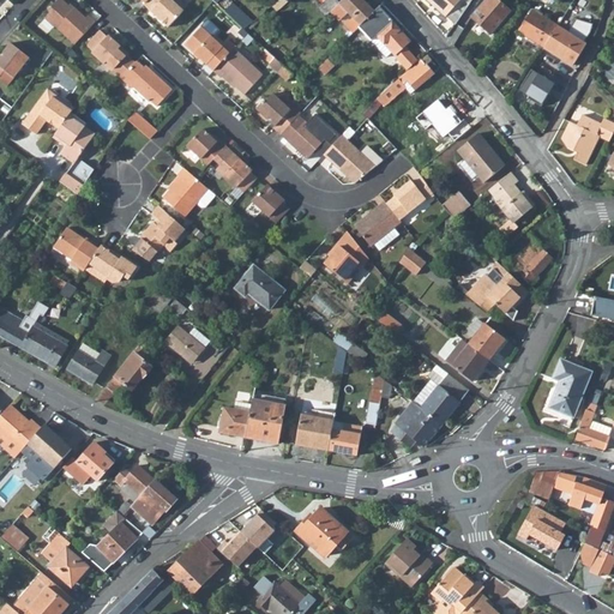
[(44,18),(54,26),(54,25),(74,44),(95,23),(88,16),(86,18),(74,7),(73,10),(68,6),(62,0),(56,0),(49,10),(52,11),(44,18)]
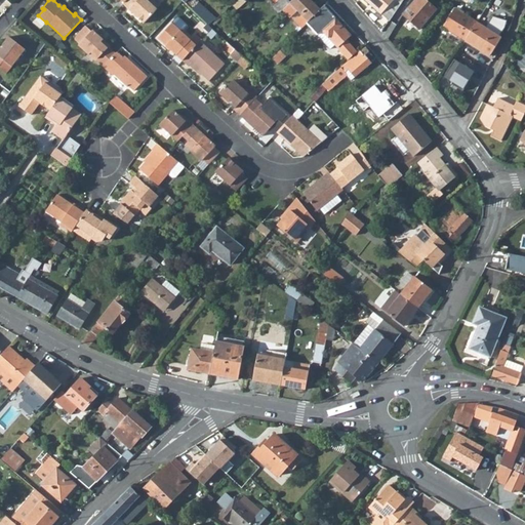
[(126,0),(123,4),(144,23),(157,9),(147,0),(126,0)]
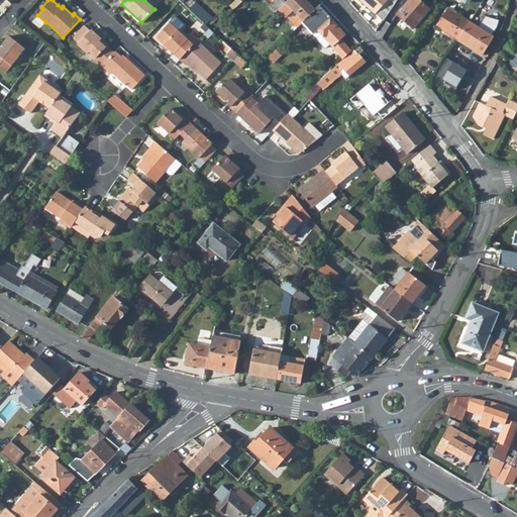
[(214,17),(194,0),(185,0),(182,3),(205,24),(214,17)]
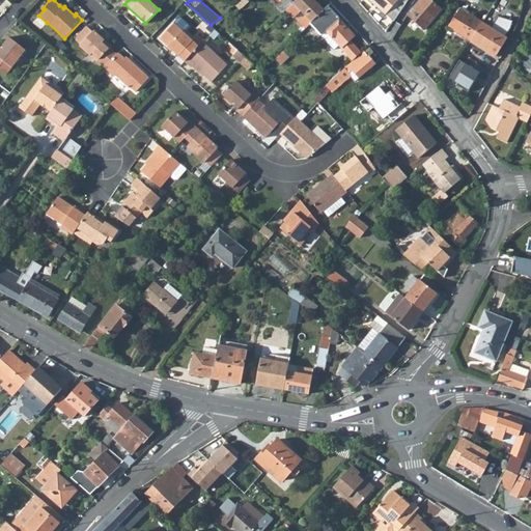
[(241,0),(235,5),(240,10),(249,1),(247,0),(241,0)]
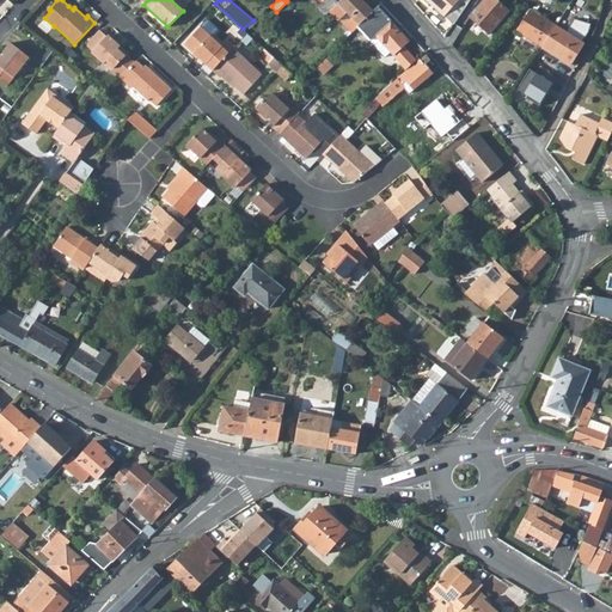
[(324,0),(323,2),(316,8),(324,17),(330,11),(338,2),(336,0),(324,0)]
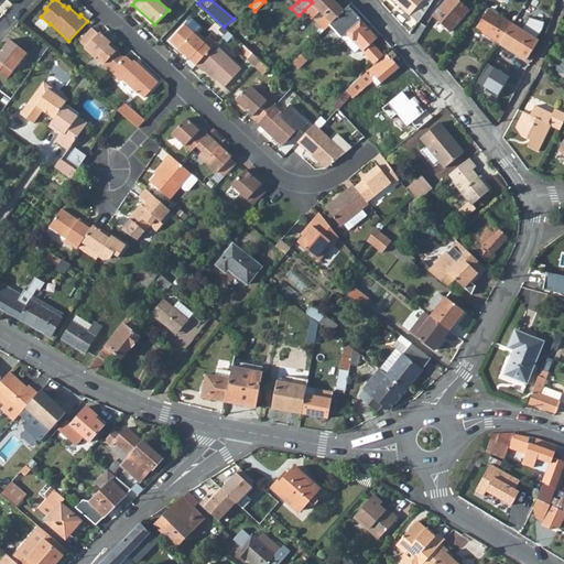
[(304,10),(313,18),(320,10),(324,14),(317,22),(325,30),(331,24),(343,11),(333,0),(314,0),(312,2),(304,10)]
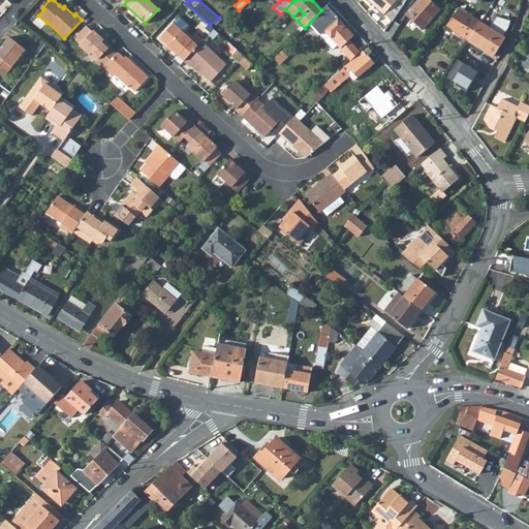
[(369,0),(393,21),(406,0),(369,0)]
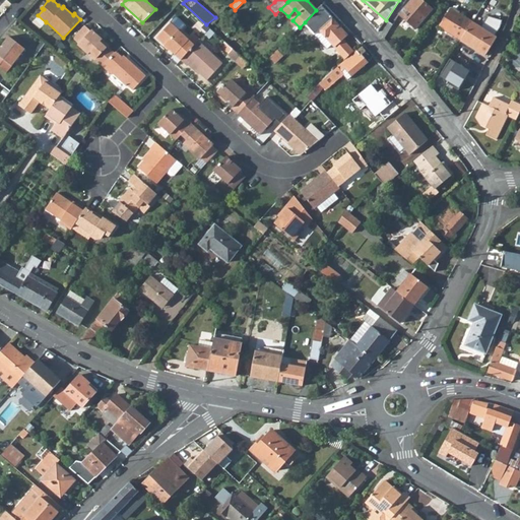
[(411,0),(399,14),(415,28),(433,9),(421,0),(411,0)]
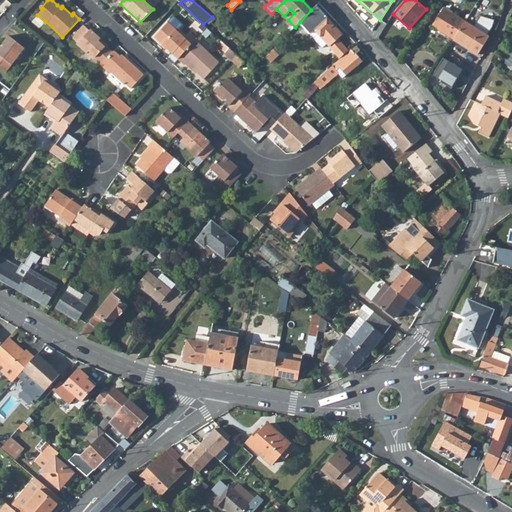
[(300,22),(310,33),(314,29),(327,44),(329,46),(337,38),(342,34),(316,6),(311,10),(300,22)]
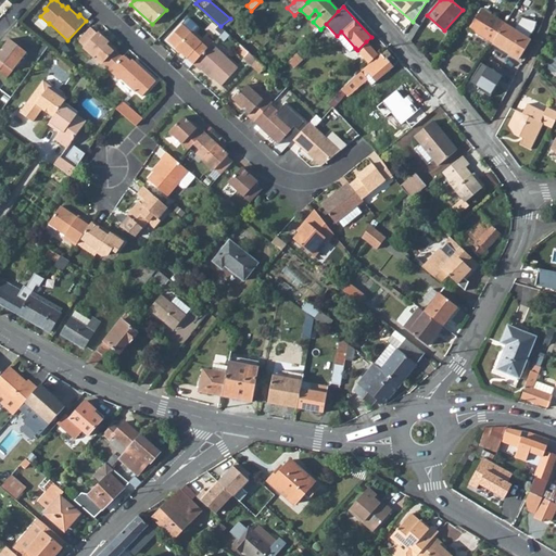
[(470,28),(493,42),(505,24),(505,23),(482,9),(470,28)]
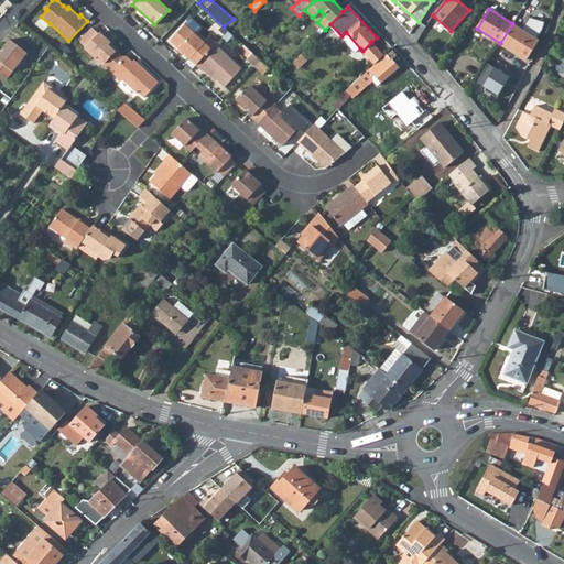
[(170,41),(190,60),(192,57),(198,63),(216,44),(217,43),(210,36),(205,43),(185,24),(170,41)]
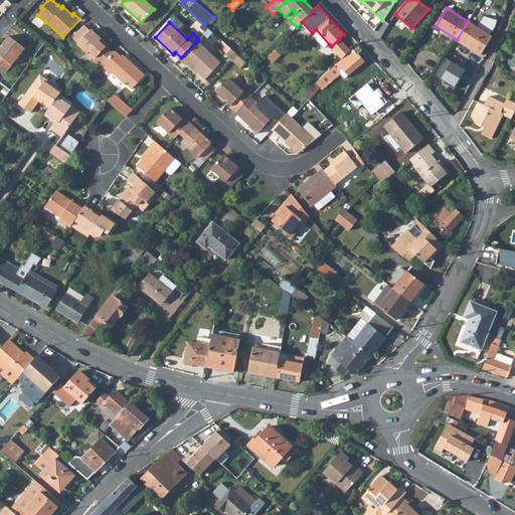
[(457,39),(470,48),(471,46),(482,53),(492,37),(468,22),(457,39)]
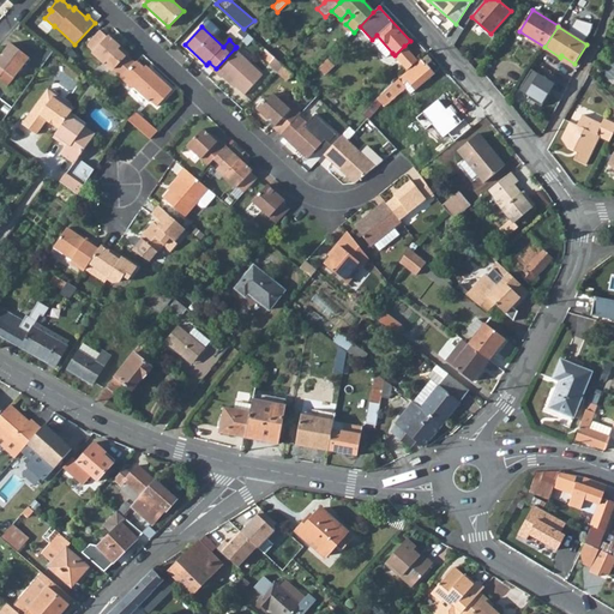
[(86,44),(94,52),(92,53),(112,71),(128,54),(109,35),(107,36),(101,30),(86,44)]
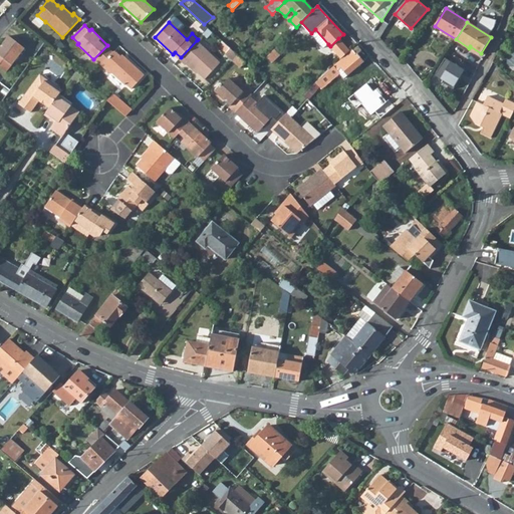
[(311,33),(323,48),(328,44),(315,29),(311,33)]
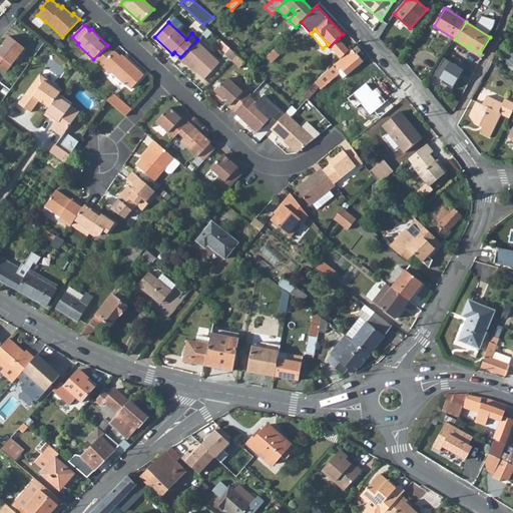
[(0,46),(0,66),(6,72),(25,48),(9,35),(0,46)]
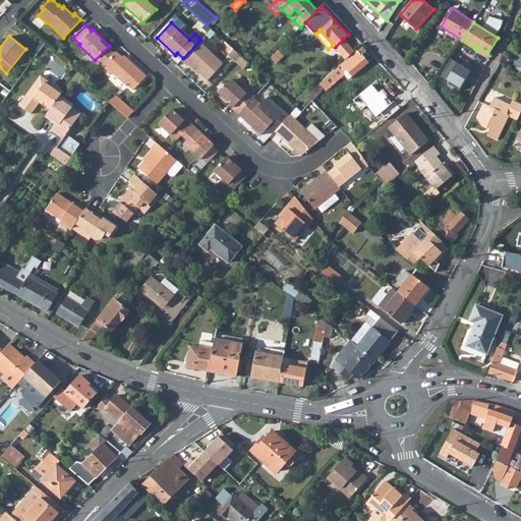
[(335,47),(346,59),(354,52),(343,39),(335,47)]
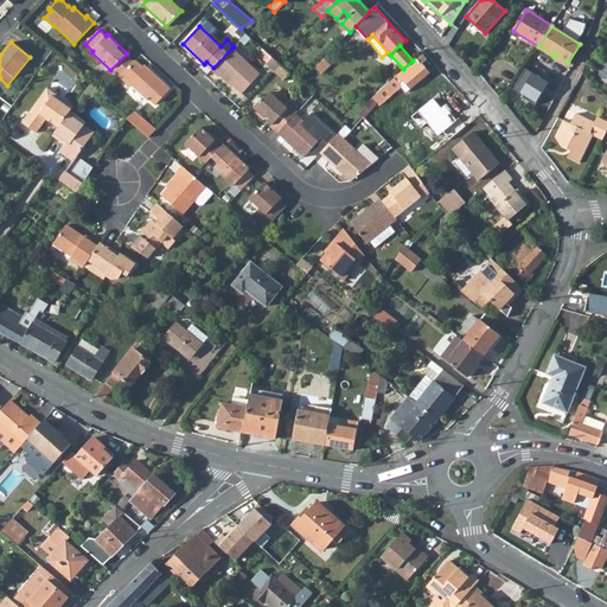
[(211,70),(217,76),(221,74),(242,94),(260,74),(232,48),(213,68),(211,70)]
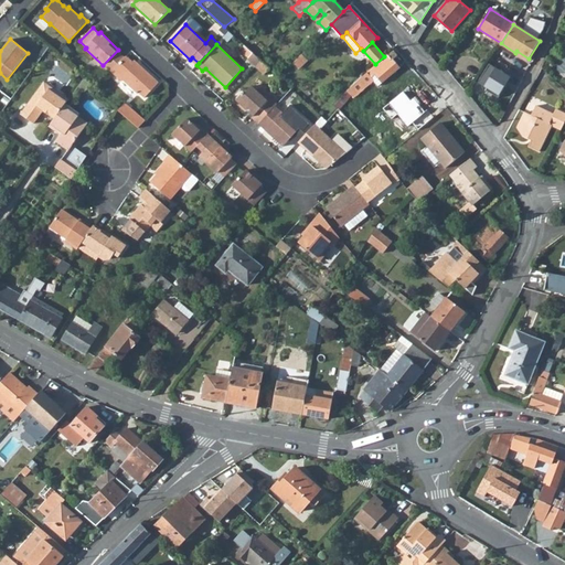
[(253,54),(245,46),(242,51),(249,57),(253,54)]
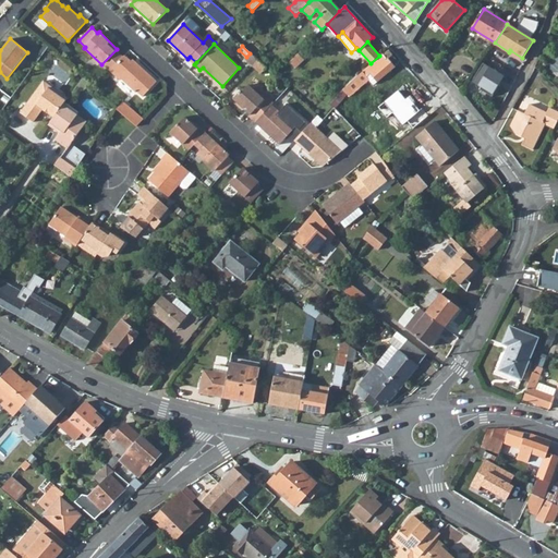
[(330,104),(336,108),(348,94),(366,76),(374,85),(395,67),(393,67),(399,62),(388,49),(360,75),(359,74),(351,81),(347,85),(330,104)]
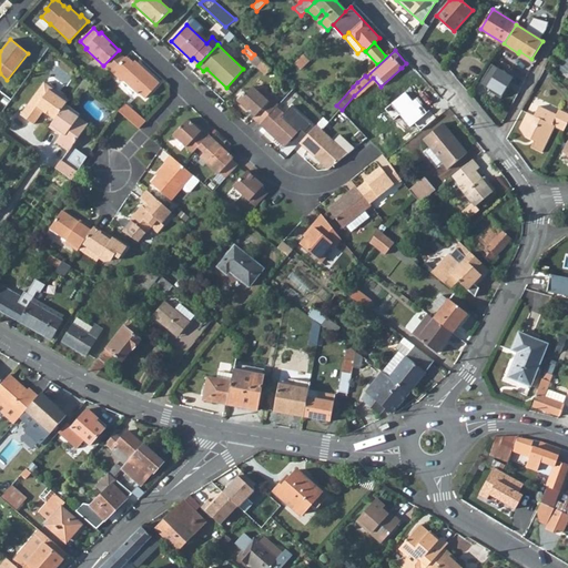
[(518,53),(530,60),(531,59),(519,51),(518,53)]
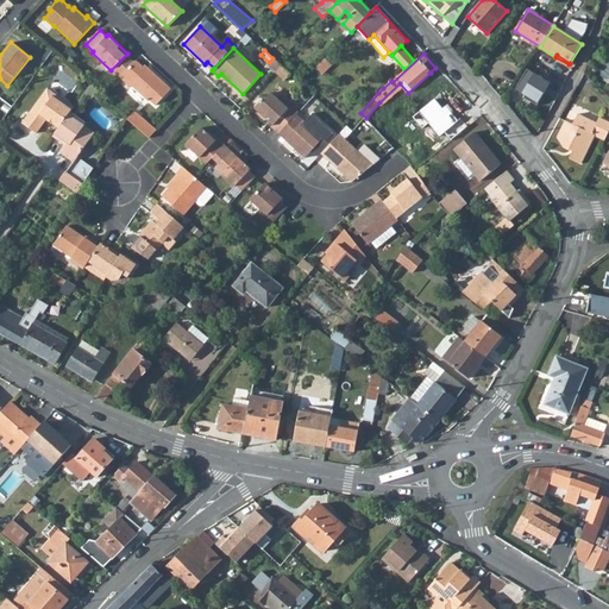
[(315,67),(322,74),(332,66),(325,57),(315,67)]
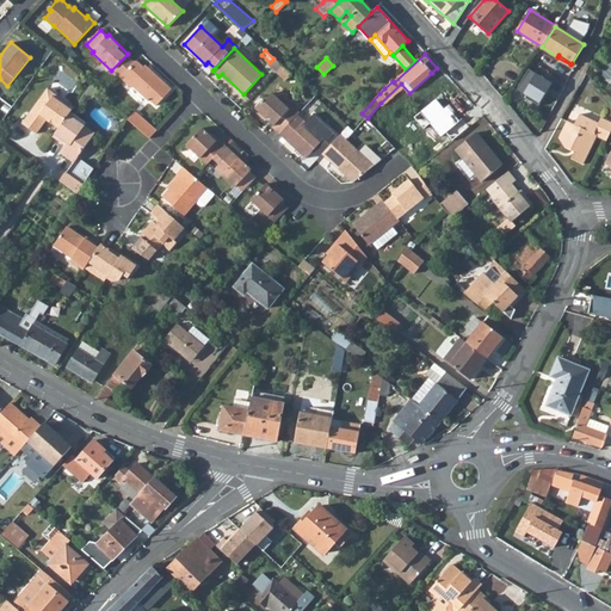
[(267,65),(276,72),(282,66),(278,62),(273,59),(270,62),(267,65)]
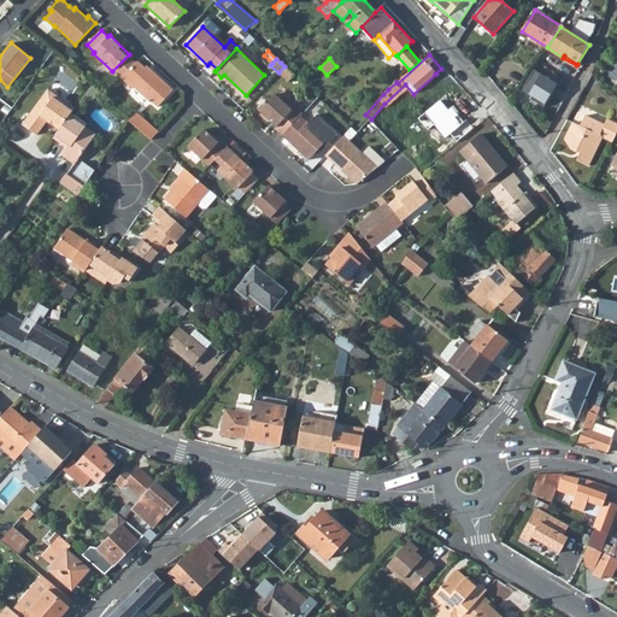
[(122,78),(133,88),(134,87),(150,103),(151,101),(158,107),(174,90),(150,69),(147,70),(145,68),(137,62),(122,78)]
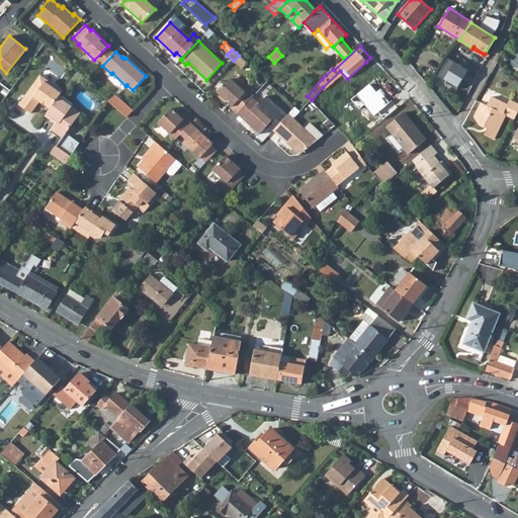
[(234,61),(242,68),(247,63),(239,56),(234,61)]
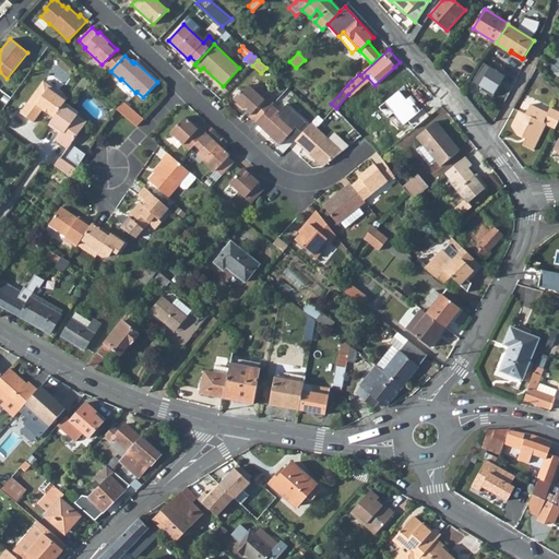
[(68,98),(44,81),(21,113),(34,122),(43,109),(54,118),(63,105),(68,98)]
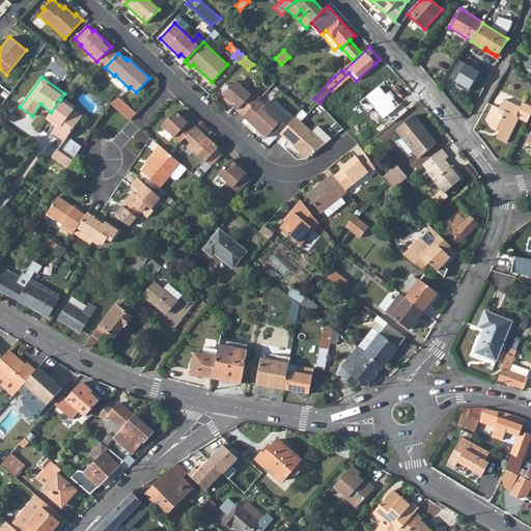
[(220,95),(230,105),(231,104),(238,109),(235,110),(243,116),(258,100),(260,98),(254,92),(251,94),(236,81),(229,88),(228,87),(220,95)]
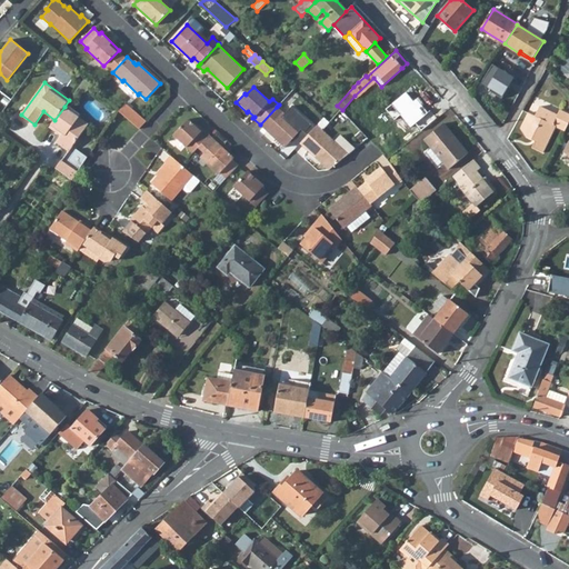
[(119,111),(139,129),(146,121),(126,103),(119,111)]
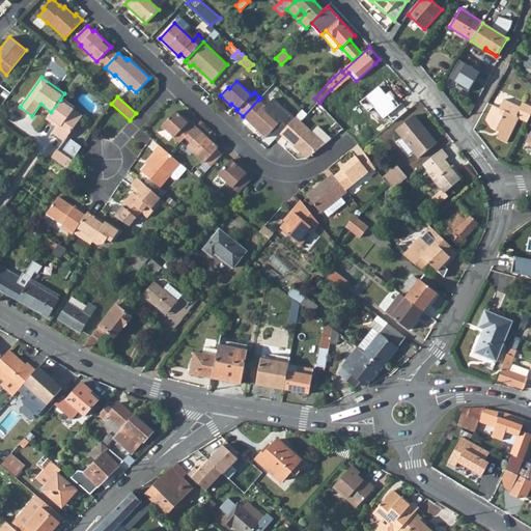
[(491,128),(500,132),(497,138),(507,142),(519,118),(527,121),(530,113),(530,106),(523,102),(521,107),(504,99),(499,108),(493,105),(485,119),(491,128)]
